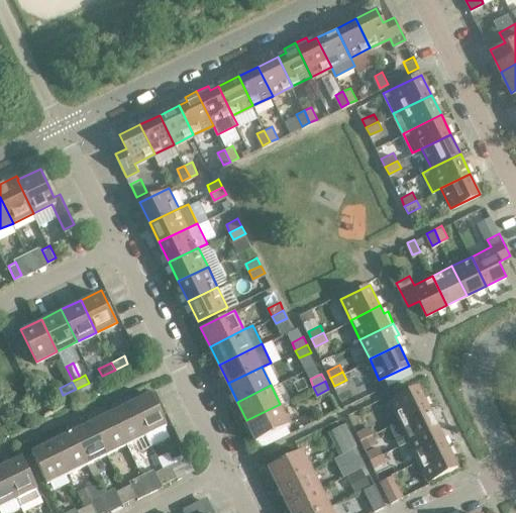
[(389,399),(399,420),(428,406),(418,385),(389,399)]
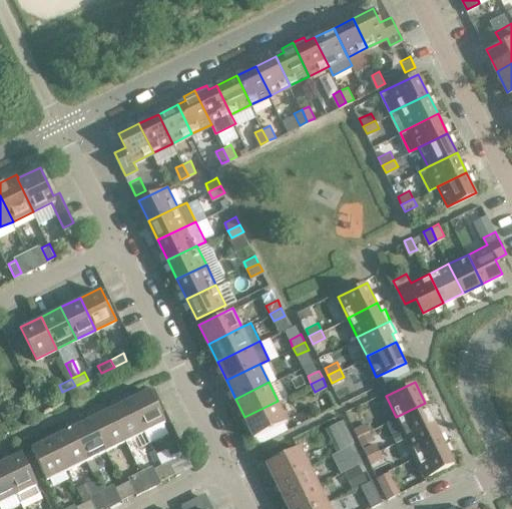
[(149,388),(129,398),(145,430),(165,420),(149,388)]
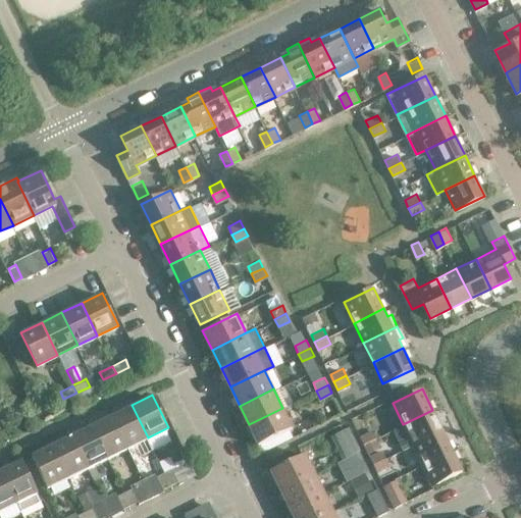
[(148,437),(132,405),(112,415),(127,448),(148,437)]
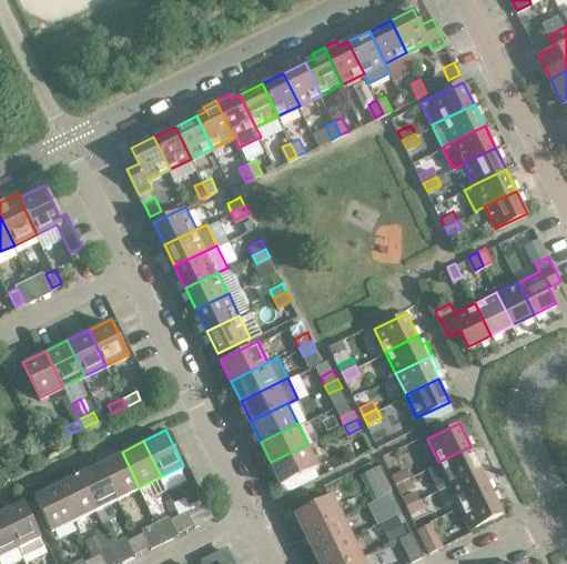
[(317,465),(307,444),(271,462),(281,483),(317,465)]
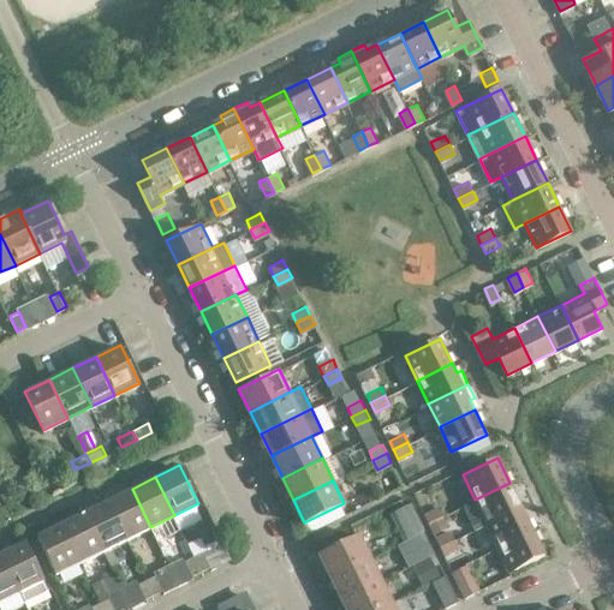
[(522,506),(510,483),(475,500),(464,504),(476,528),(487,522),(522,506)]
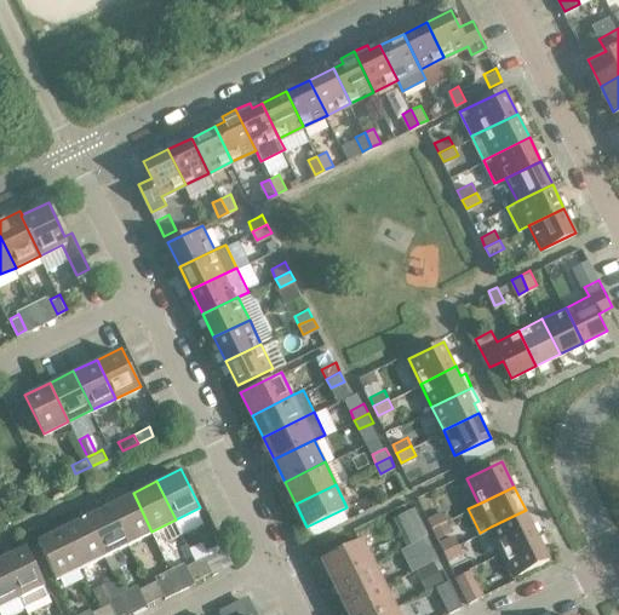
[(152,532),(133,493),(109,504),(129,542),(152,532)]
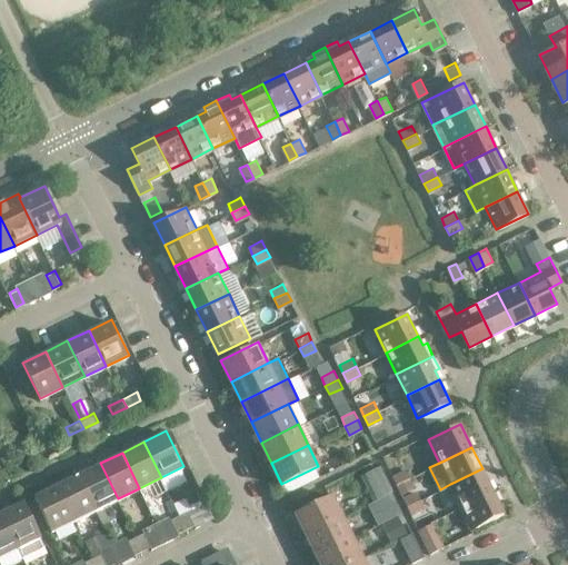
[(118,498),(100,463),(79,474),(96,509),(118,498)]
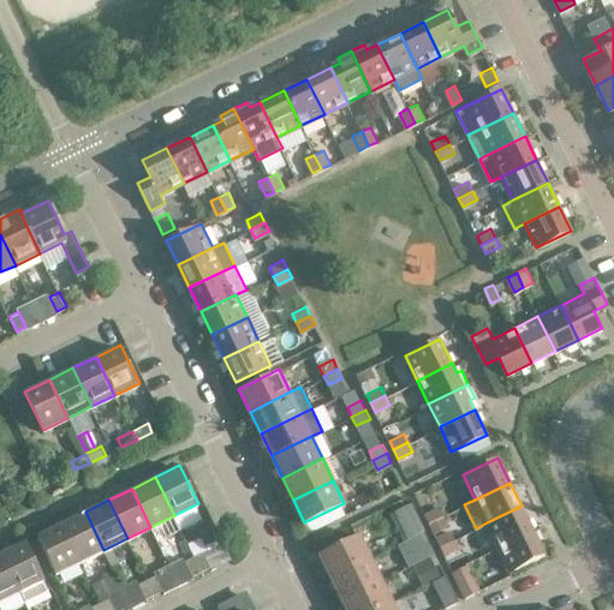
[(410,501),(392,509),(406,538),(411,536),(424,530),(419,519),(410,501)]
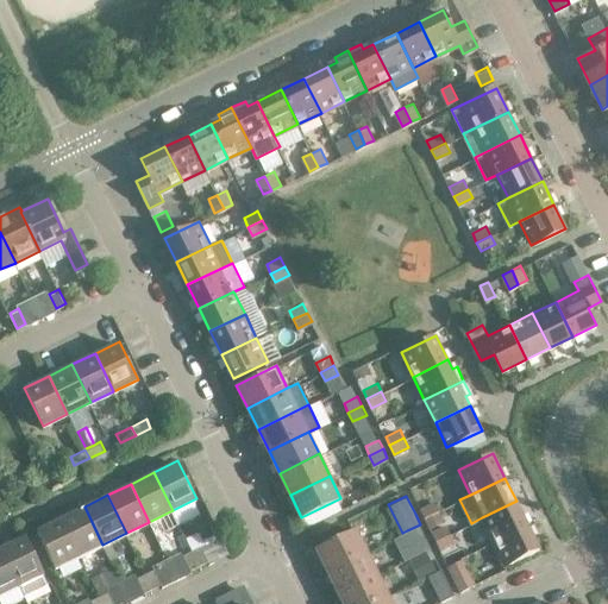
[(434,501),(420,508),(425,517),(438,510),(434,501)]
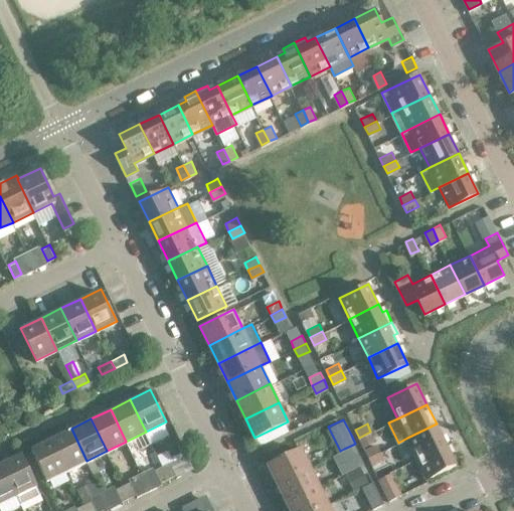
[(446,443),(437,423),(407,438),(416,458),(446,443)]
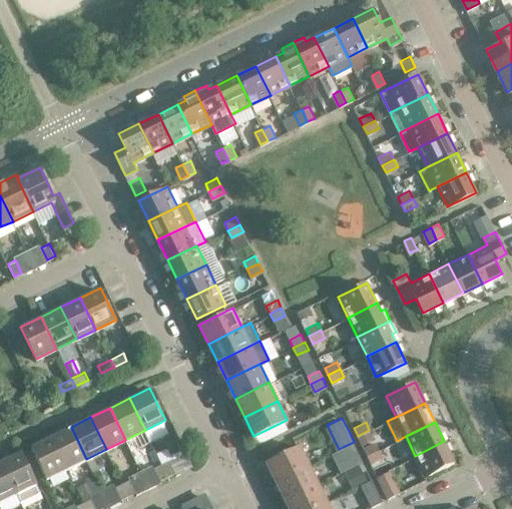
[(86,459),(71,427),(51,436),(67,468),(86,459)]
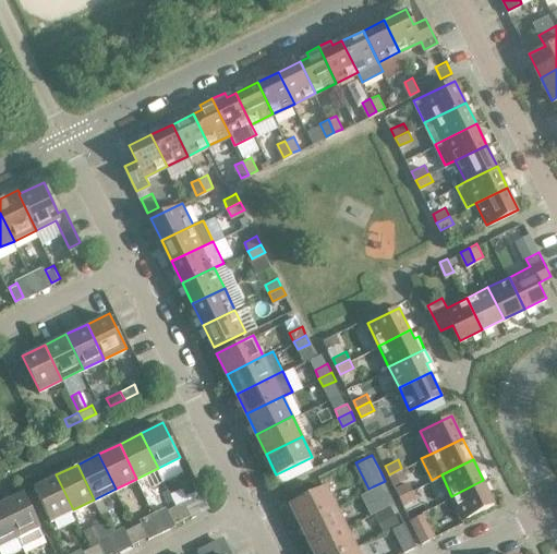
[(73,509),(56,474),(34,485),(51,520),(73,509)]
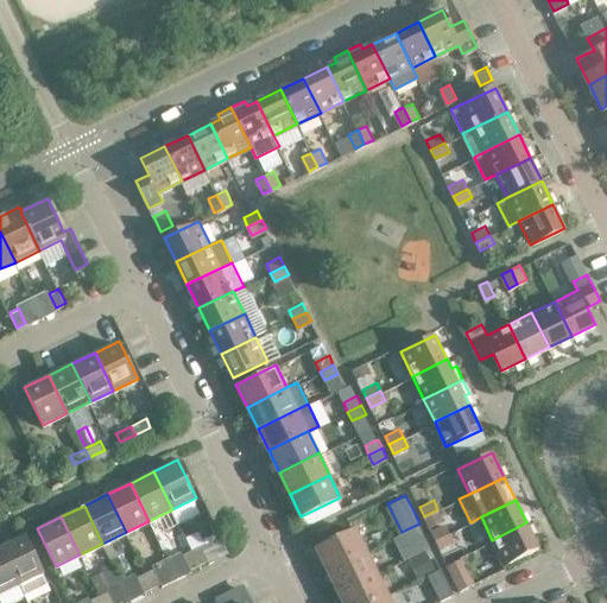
[(538,547),(526,522),(492,540),(504,564),(538,547)]
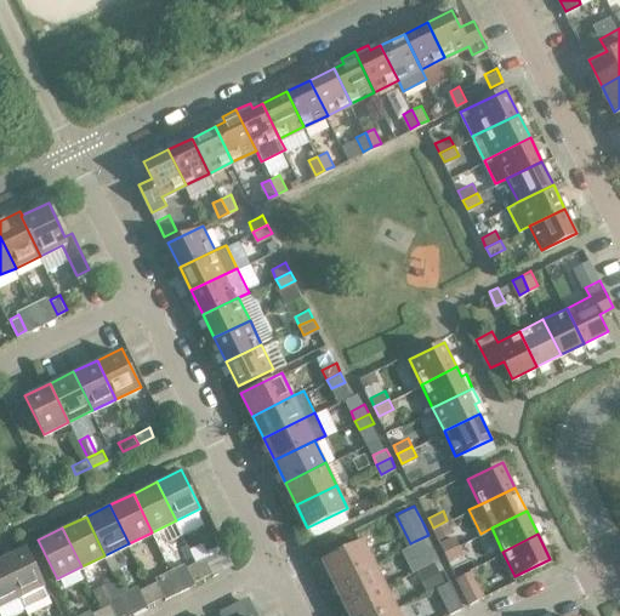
[(454,535),(439,542),(444,551),(459,543),(454,535)]
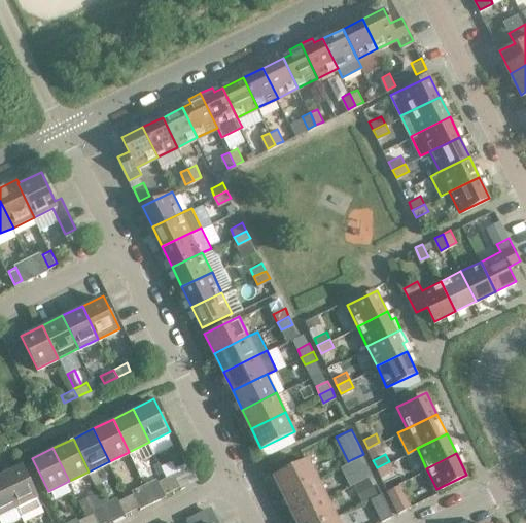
[(317,477),(308,457),(273,474),(283,493),(317,477)]
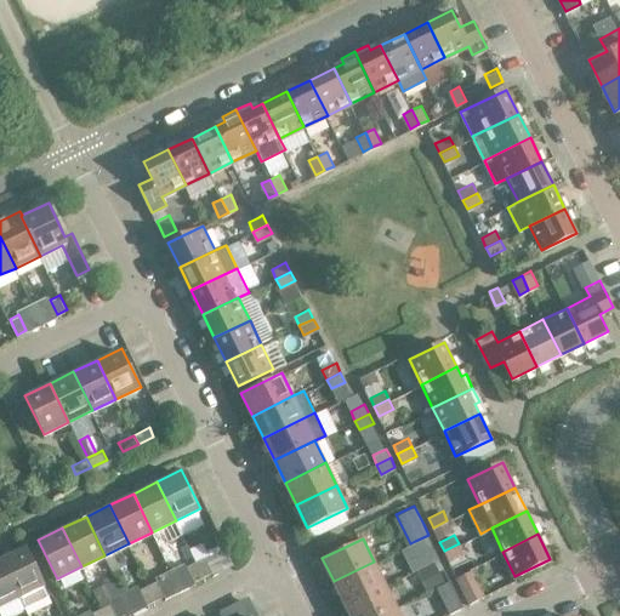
[(464,553),(459,543),(444,551),(449,560),(464,553)]
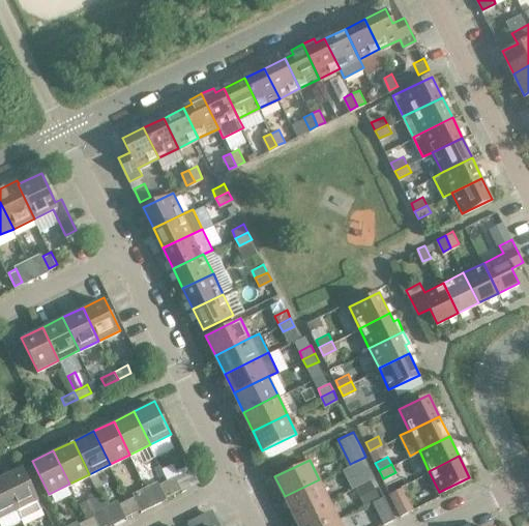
[(22,466),(1,476),(22,519),(42,508),(22,466)]
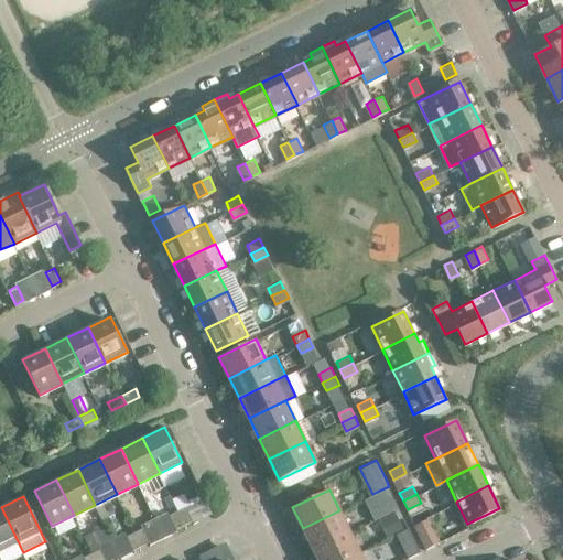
[(399,506),(394,498),(382,504),(387,513),(399,506)]
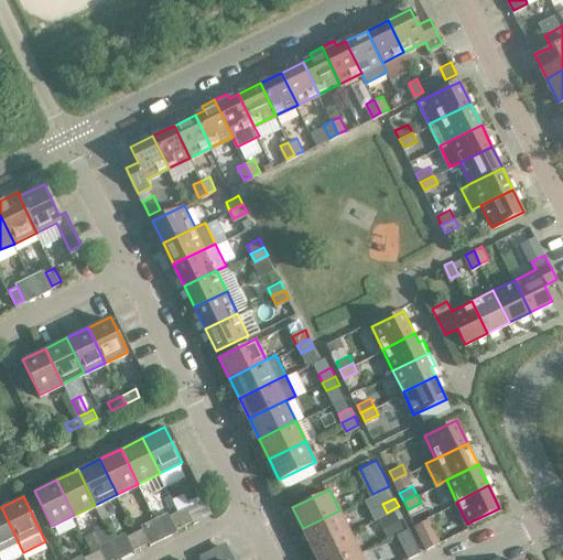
[(185,505),(177,509),(184,524),(192,519),(185,505)]
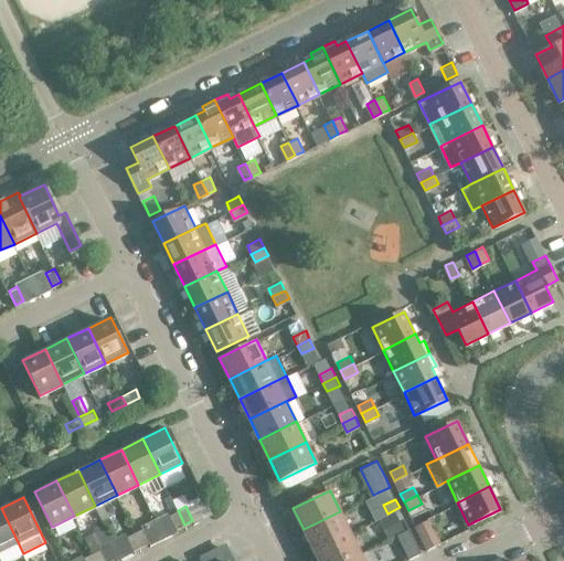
[(404,516),(400,507),(387,514),(391,521),(404,516)]
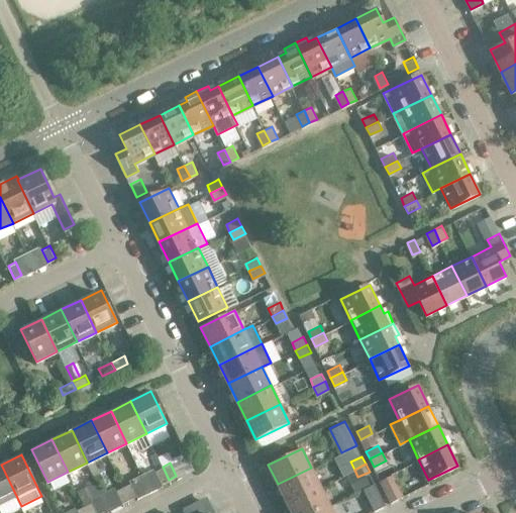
[(6,512),(21,506),(1,465),(0,465),(0,512),(6,512)]
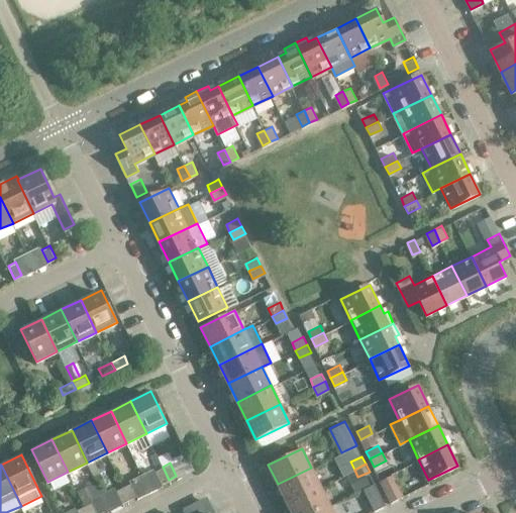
[(169,480),(163,467),(155,471),(162,483),(169,480)]
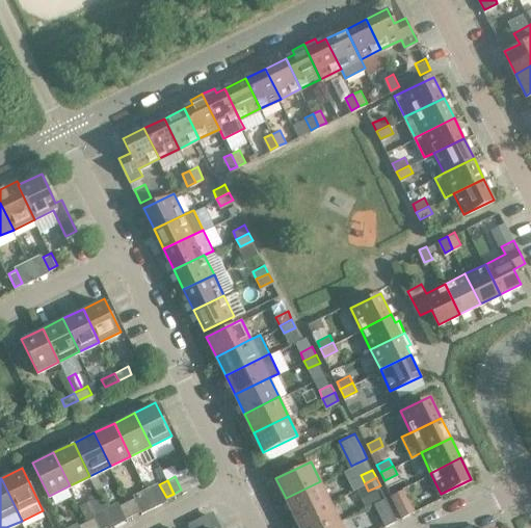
[(329,500),(320,481),(286,498),(295,518),(329,500)]
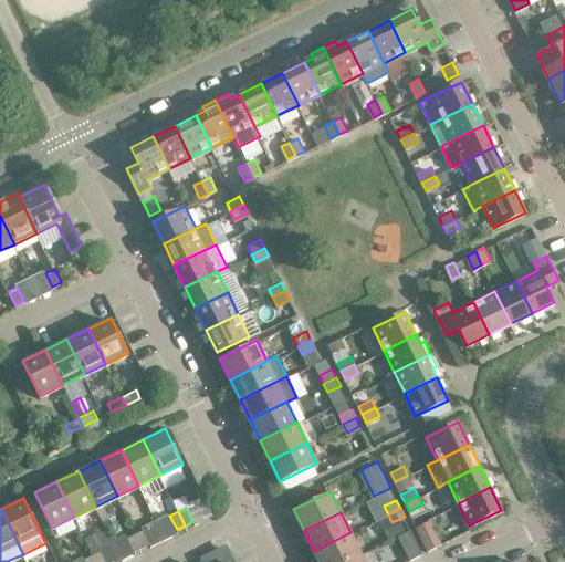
[(429,519),(416,526),(428,549),(441,542),(429,519)]
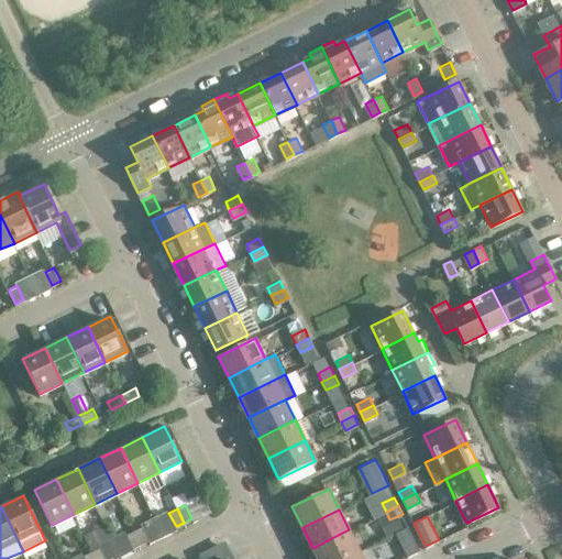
[(142,526),(134,529),(141,544),(150,539),(142,526)]
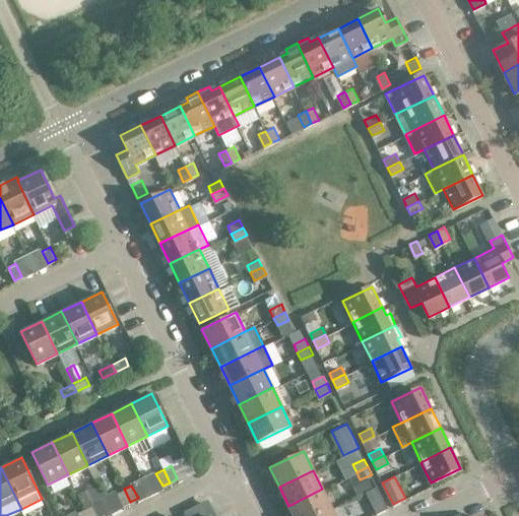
[(388,507),(377,486),(366,491),(376,513),(388,507)]
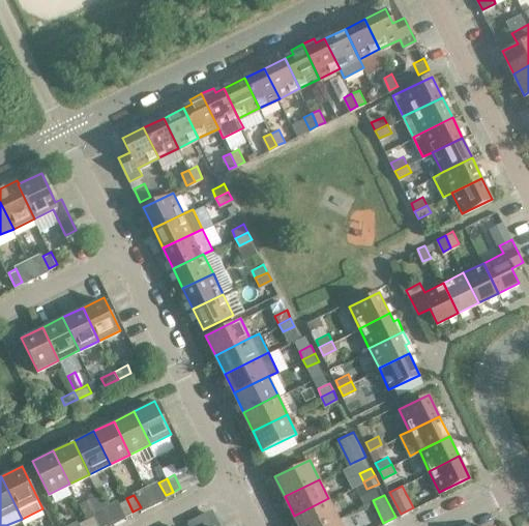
[(133,512),(126,498),(119,502),(125,515),(133,512)]
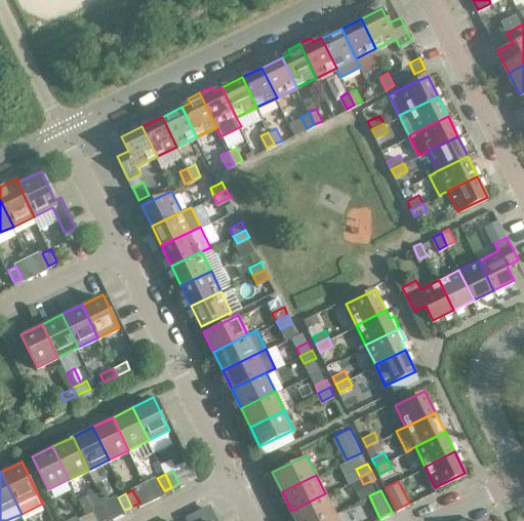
[(316,520),(334,512),(325,493),(291,511),(295,520),(316,520)]
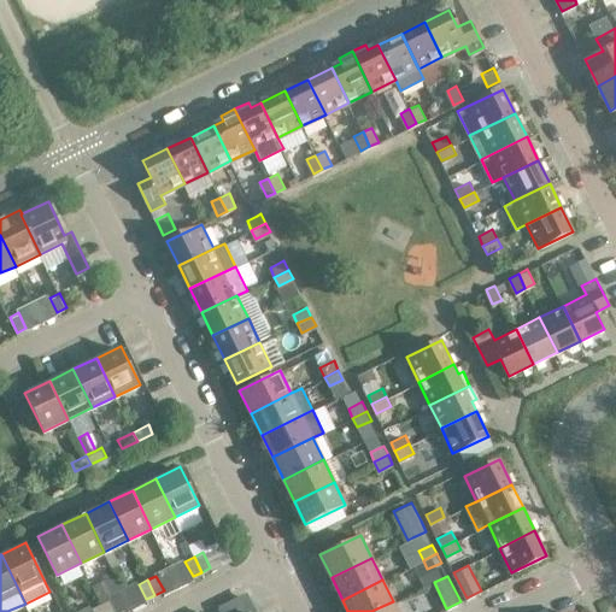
[(250,595),(250,596),(236,602),(241,611),(254,605),(250,595)]
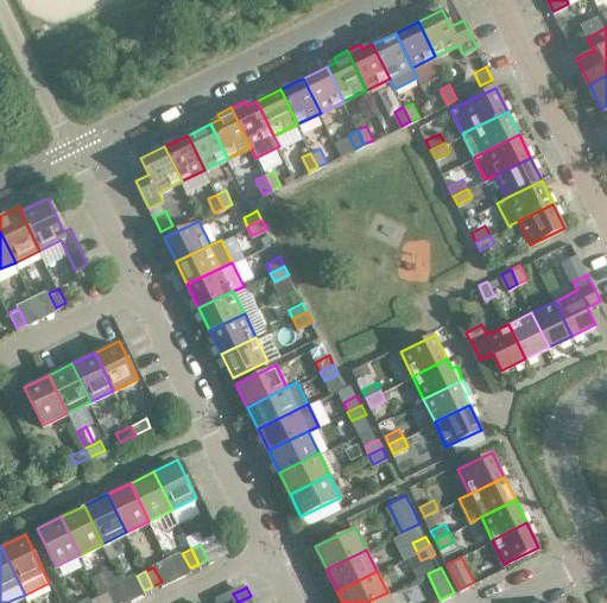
[(114,602),(108,590),(99,594),(103,602),(114,602)]
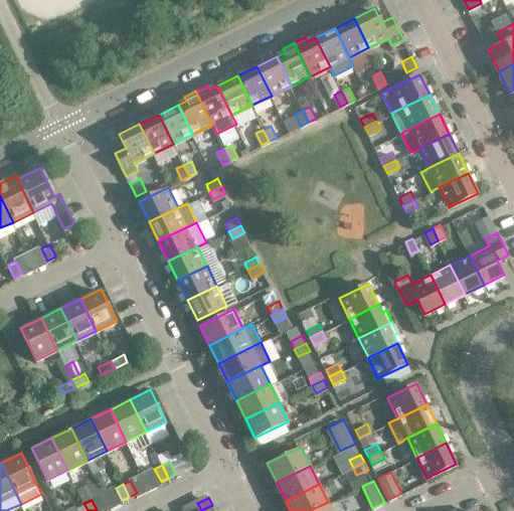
[(332,510),(328,502),(310,510),(332,510)]
